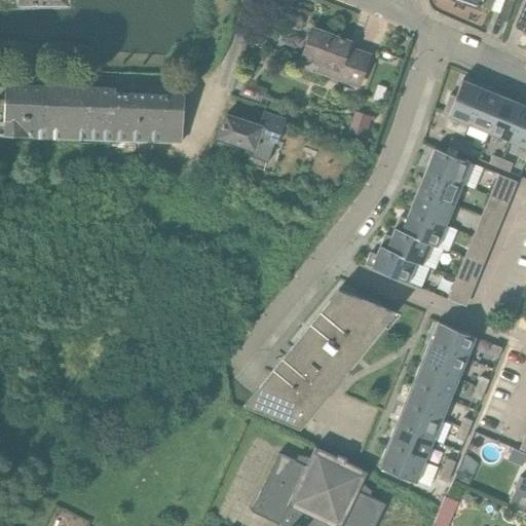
[(461,0),(492,9),(495,0),(461,0)]
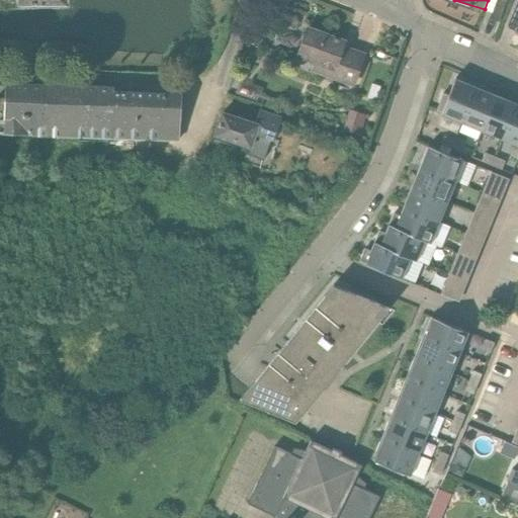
[(496,0),(490,18),(499,22),(507,0),(496,0)]
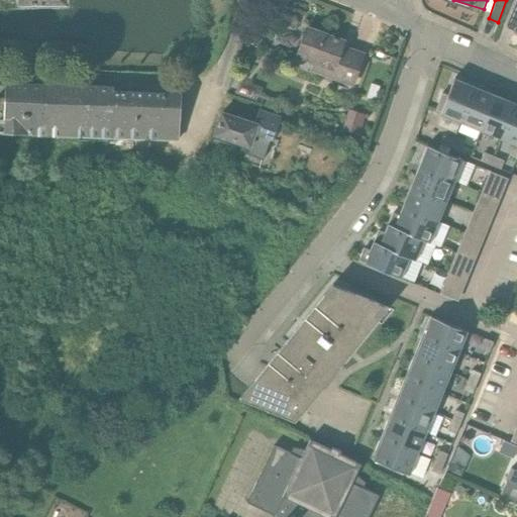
[(516,29),(516,0),(507,25),(516,29)]
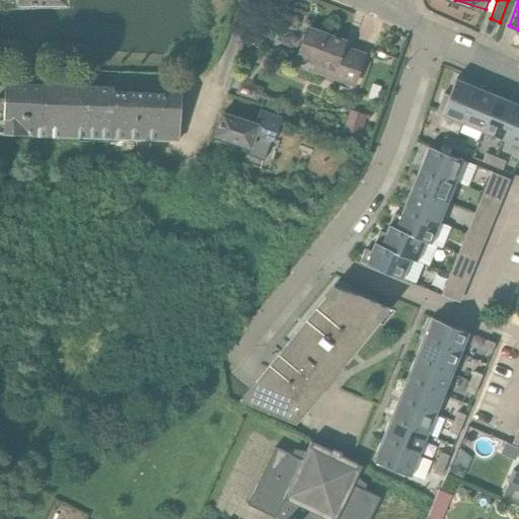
[(311,72),(353,86),(364,59),(343,51),(346,42),(309,28),(299,57),(315,63),(311,72)]
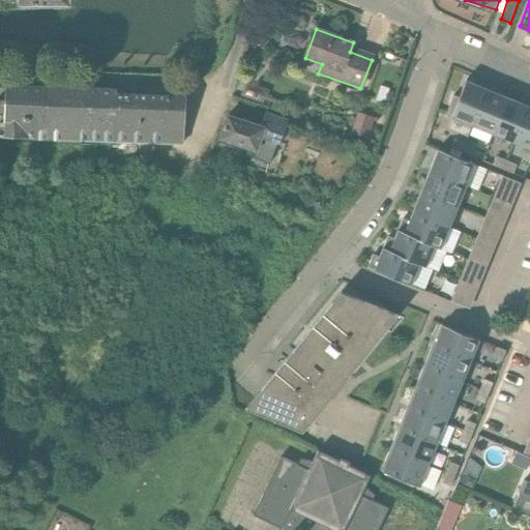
[(452,118),(472,126),(488,90),(468,82),(468,81),(466,81),(459,97),(452,95),(447,114),(451,115),(450,118),(452,119),(452,118)]
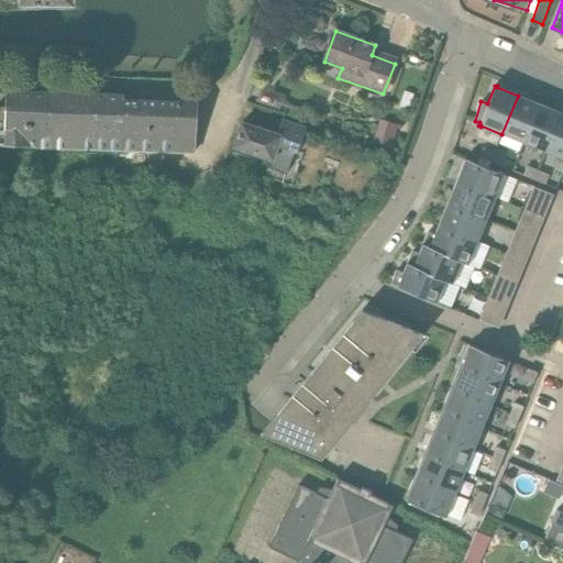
[(0,144),(39,146),(180,151),(195,152),(198,103),(124,100),(124,92),(7,88),(6,108),(0,107),(0,144)]
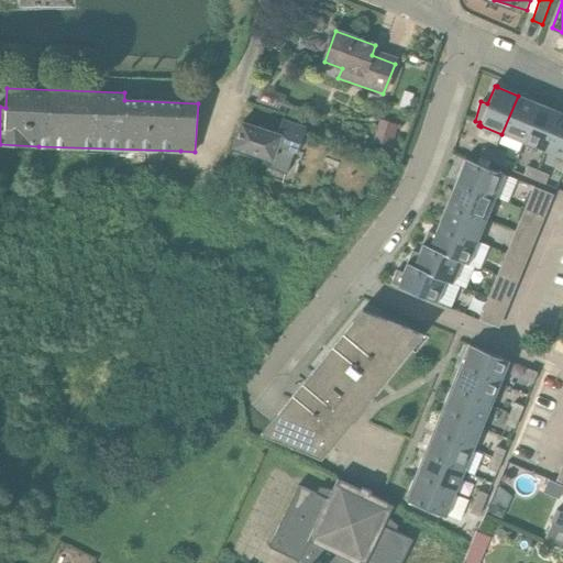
[(501,134),(523,143),(540,105),(518,96),(501,134)]
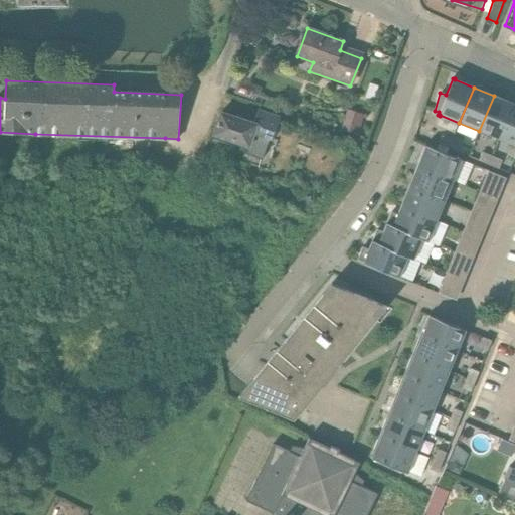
[(479,131),(499,139),(514,104),(494,96),(479,131)]
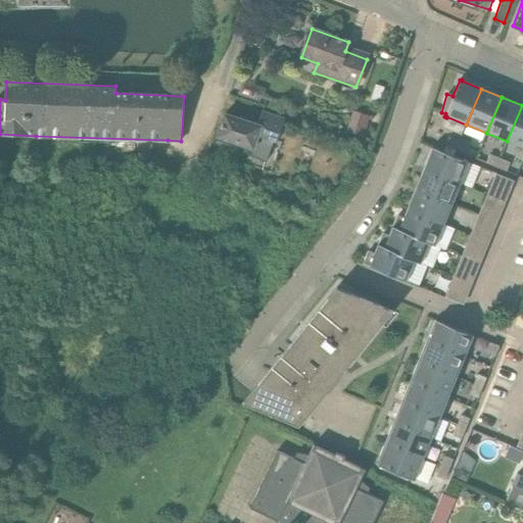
[(507,141),(522,147),(522,105),(507,141)]
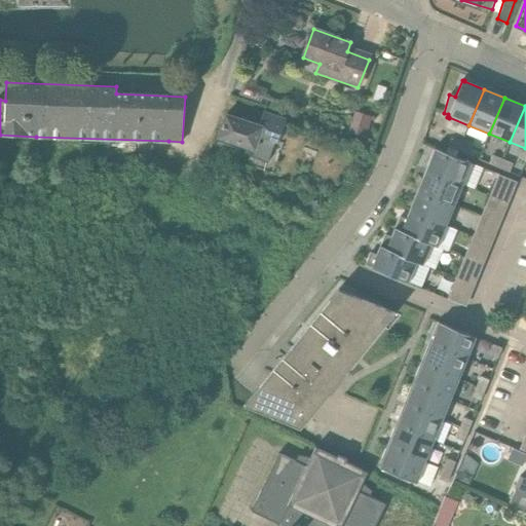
[(278,143),(278,142),(286,121),(263,114),(260,126),(226,115),(219,138),(251,148),(250,152),(265,157),(271,141),(278,143)]
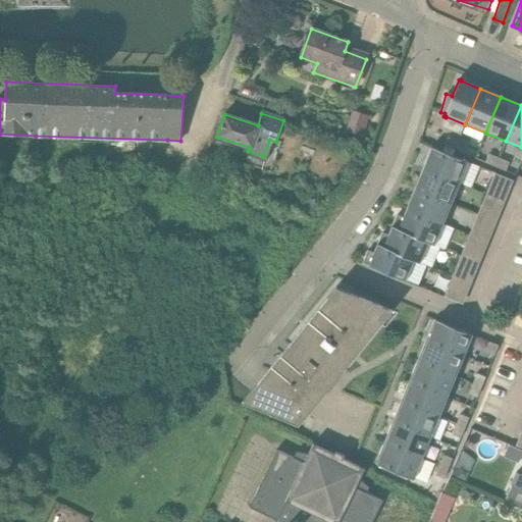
[(445,146),(455,150),(458,142),(448,138),(445,146)]
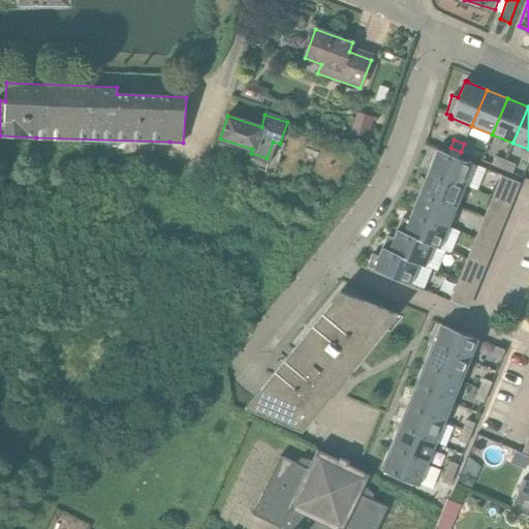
[(211,166),(234,174),(242,152),(218,144),(211,166)]
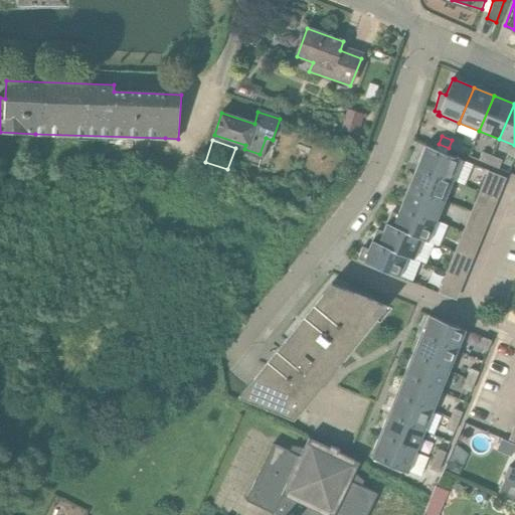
[(449,148),(459,153),(462,144),(452,140),(449,148)]
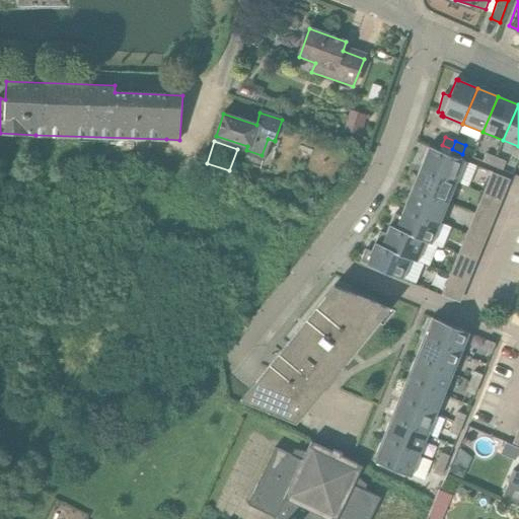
[(421,168),(456,182),(464,163),(465,163),(466,162),(429,147),(421,168)]
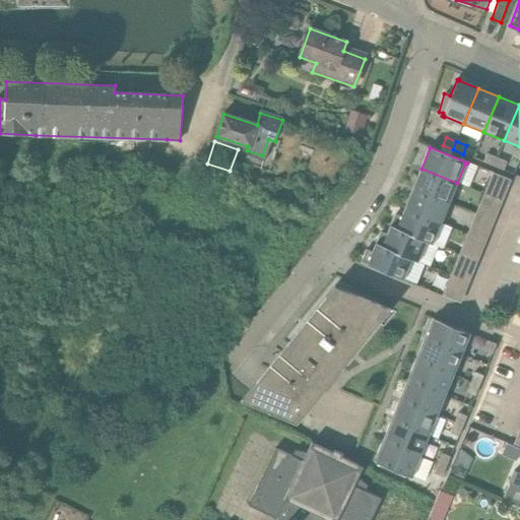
[(483,163),(494,167),(497,158),(486,154),(483,163)]
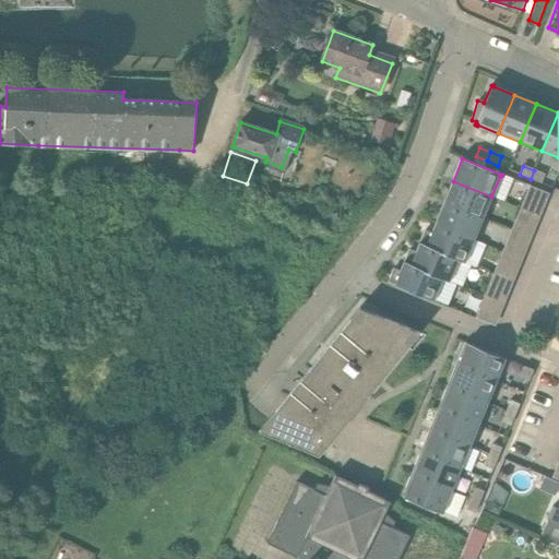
[(531,179),(542,183),(545,175),(534,170),(531,179)]
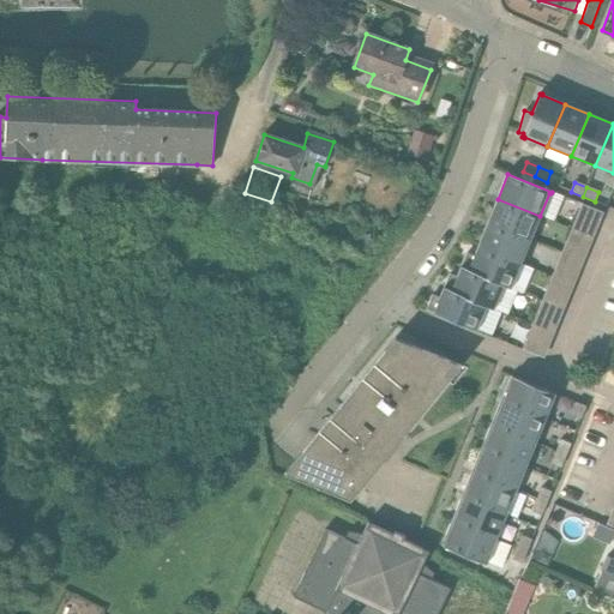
[(487,223),(530,240),(540,216),(498,199),(487,223)]
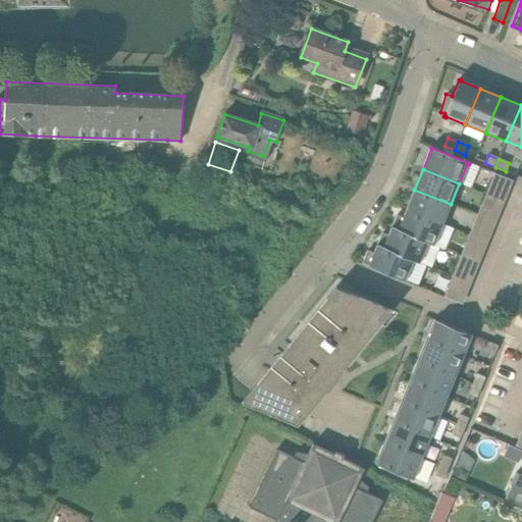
[(511,180),(497,175),(493,185),(507,191),(511,180)]
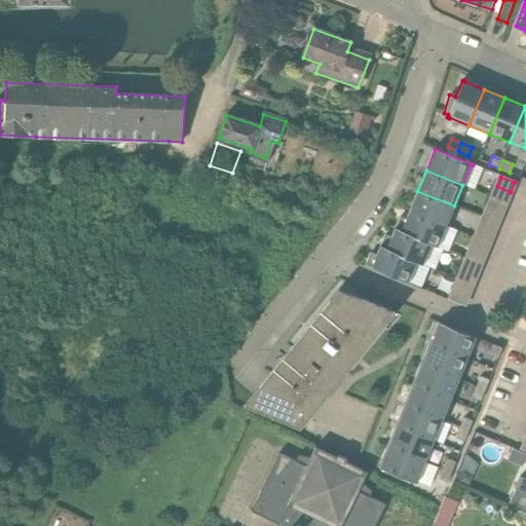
[(409,212),(446,226),(454,205),(417,191),(409,212)]
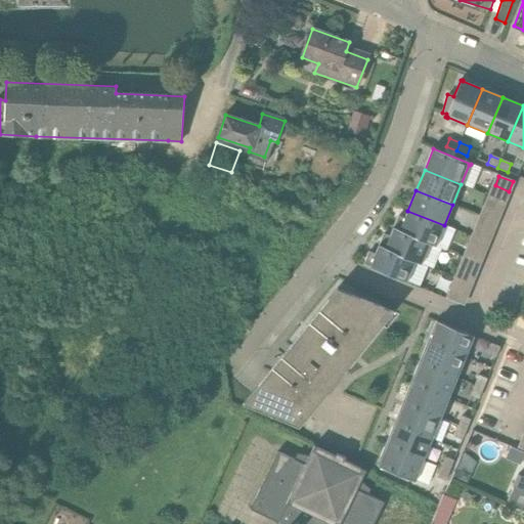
[(482,217),(496,223),(499,214),(486,208),(482,217)]
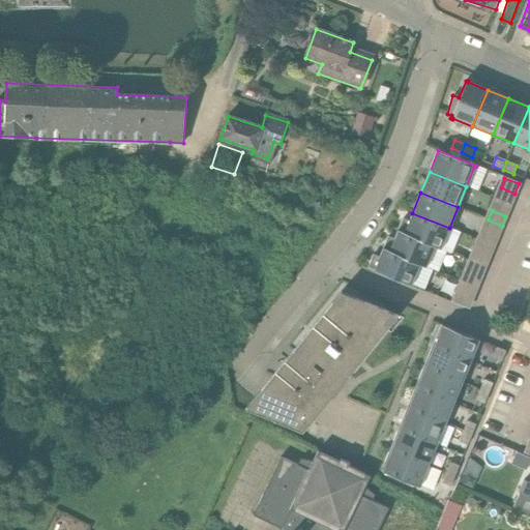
[(398,231),(434,246),(441,249),(442,248),(441,247),(449,228),(412,213),(409,221),(403,218),(398,231)]
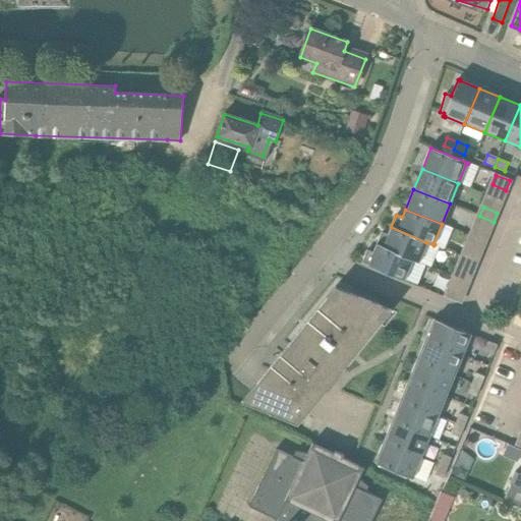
[(475,225),(489,231),(494,222),(479,216),(475,225)]
